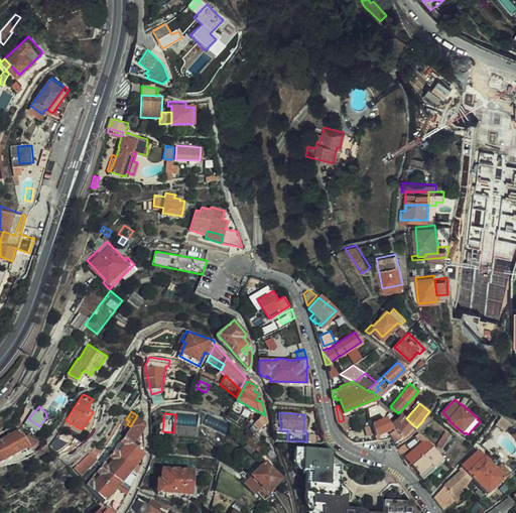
[(392,433),(391,433),(392,435),(396,441),(403,436),(413,425),(406,418),(402,414),(399,418),(394,423),(398,428),(392,433)]
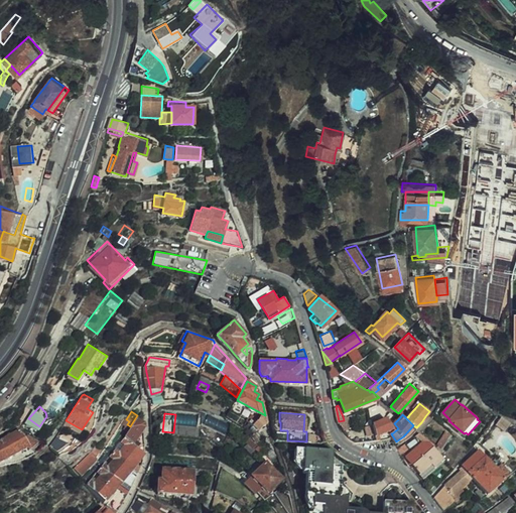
[(261,416),(254,422),(258,427),(266,421),(261,416)]
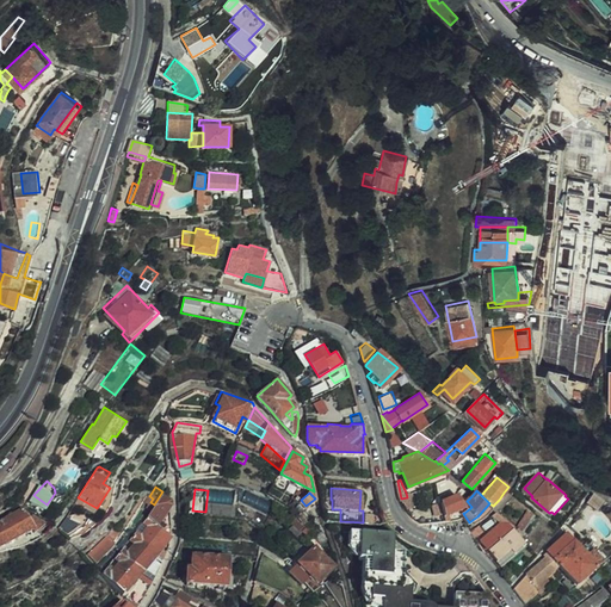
[(171,499),(164,494),(155,505),(148,515),(172,536),(171,524),(161,516),(171,503),(171,499)]
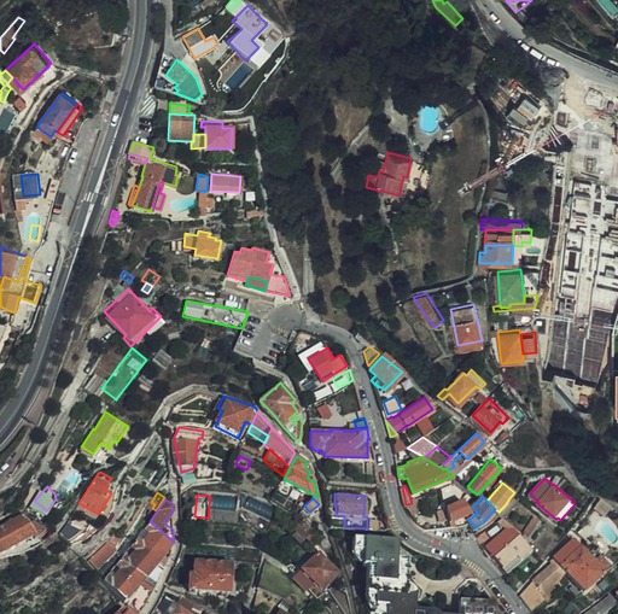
[(462,501),(445,506),(447,508),(450,525),(456,524),(455,518),(468,514),(470,513),(462,501)]
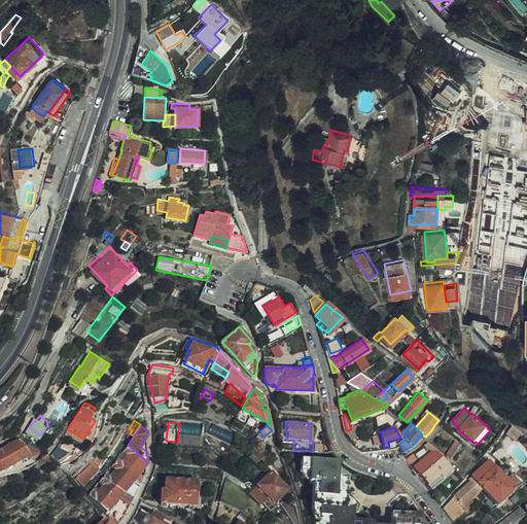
[(372,435),(375,449),(384,448),(381,433),(372,435)]
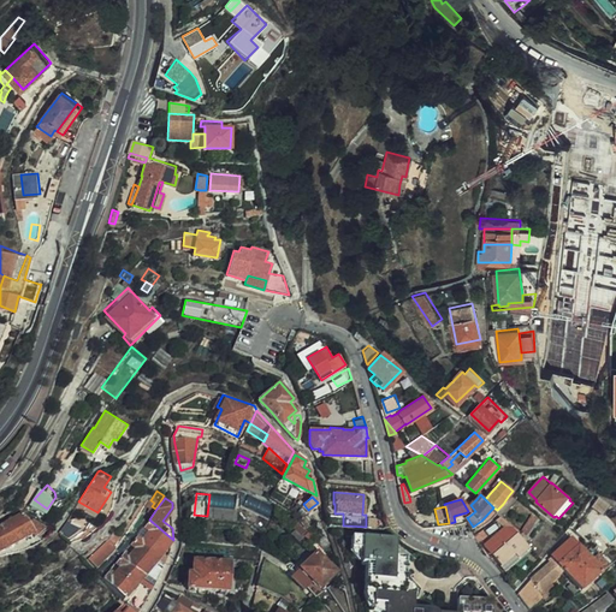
[(315,521),(312,512),(309,511),(296,523),(297,526),(294,530),(302,539),(306,534),(311,528),(309,526),(315,521)]
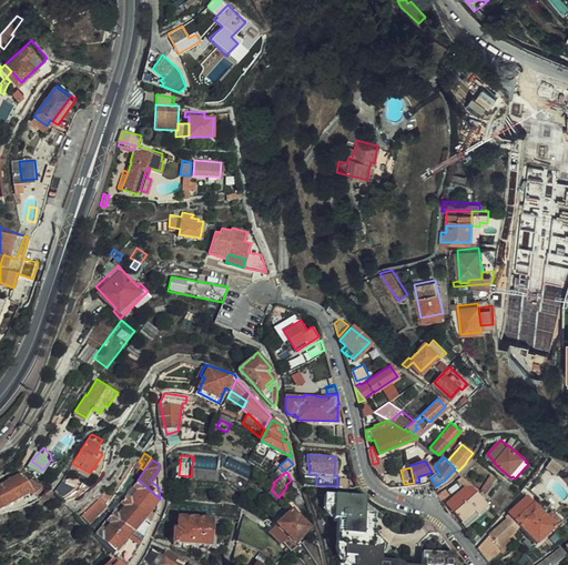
[(0,506),(32,491),(21,473),(0,484),(0,506)]
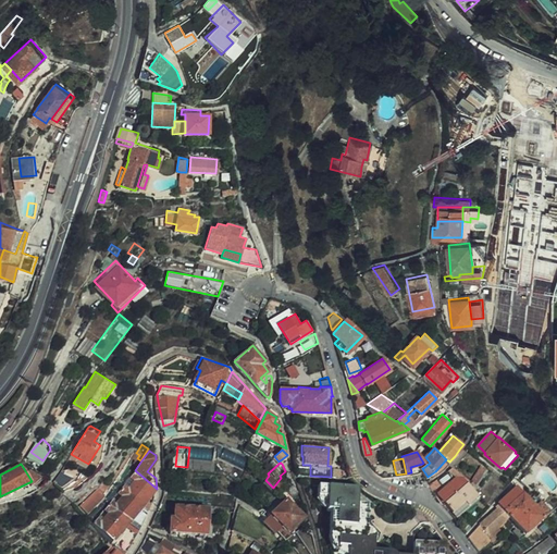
[(478,482),(490,468),(484,464),(472,478),(478,482)]
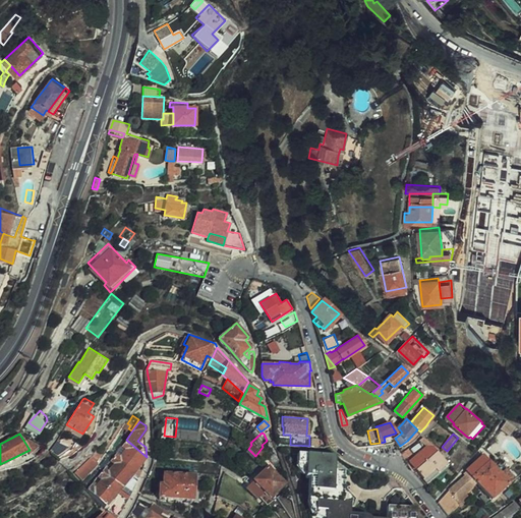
[(411,459),(418,467),(439,450),(440,449),(440,448),(424,435),(420,438),(428,445),(411,459)]
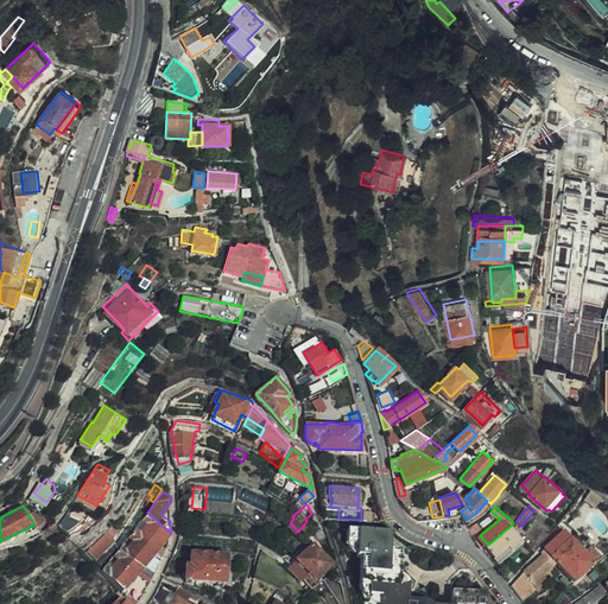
[(65,513),(58,523),(61,526),(62,523),(68,528),(78,520),(65,513)]
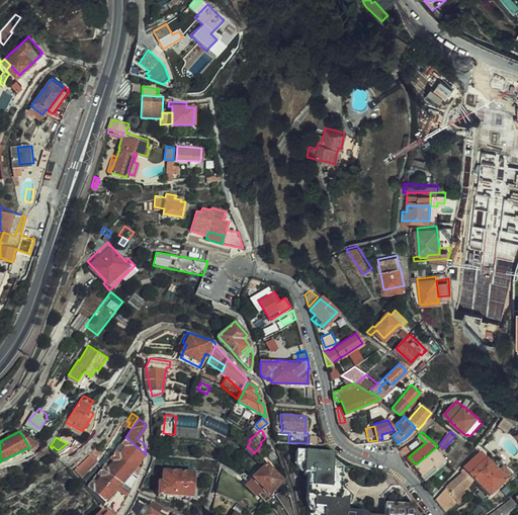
[(146,454),(125,437),(113,452),(133,467),(134,466),(140,470),(141,467),(146,454)]
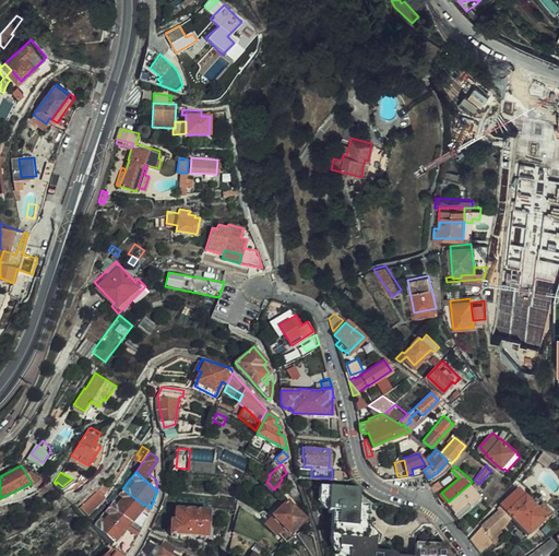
[(471,483),(449,501),(460,515),(473,505),(472,504),(482,495),(471,483)]
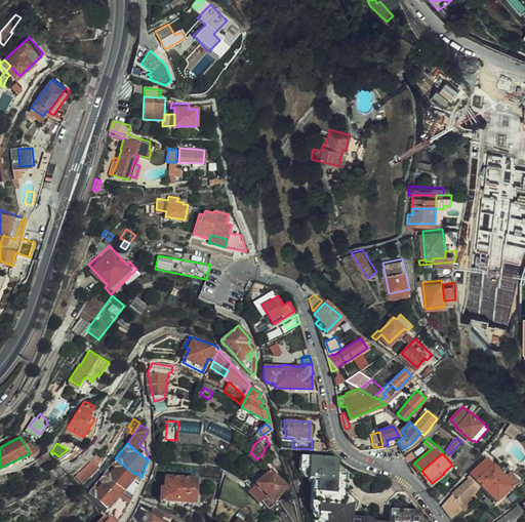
[(339,473),(339,457),(301,455),(300,466),(310,467),(310,480),(314,480),(312,503),(319,504),(319,514),(329,515),(328,521),(429,521),(420,510),(392,509),(390,521),(377,521),(354,521),(354,506),(348,505),(349,474),(339,473)]
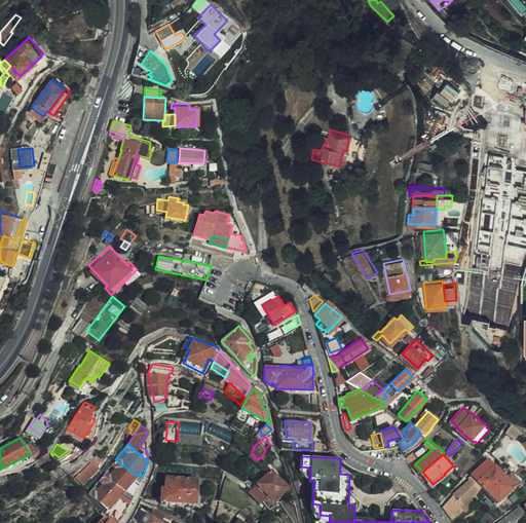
[(100,462),(95,457),(78,473),(86,482),(103,464),(100,462)]
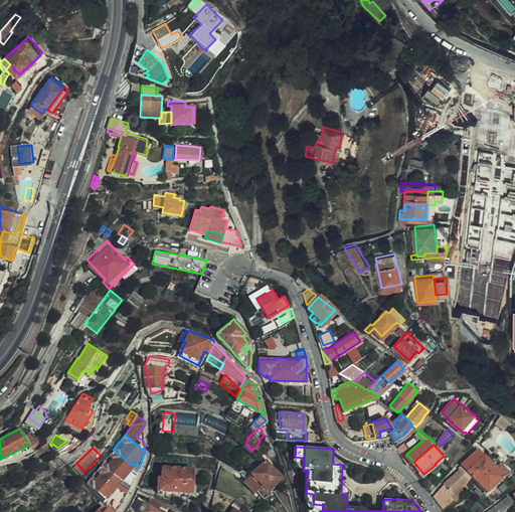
[(470,459),(466,464),(461,468),(470,476),(474,473),(491,488),(506,471),(495,463),(479,449),(474,454),(470,459)]
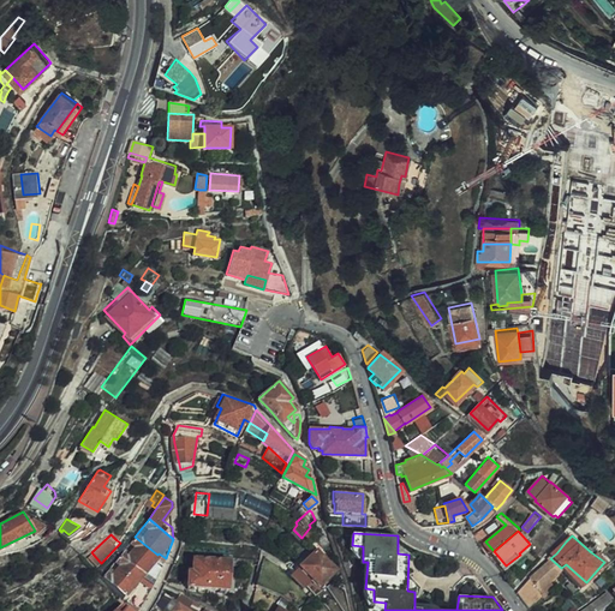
[(156,556),(157,555),(135,537),(121,553),(143,571),(155,581),(163,562),(156,556)]
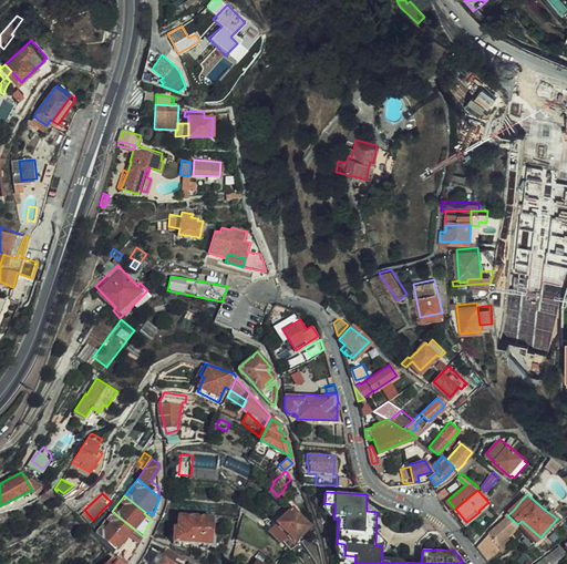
[(550,503),(547,506),(559,516),(562,513),(550,503)]
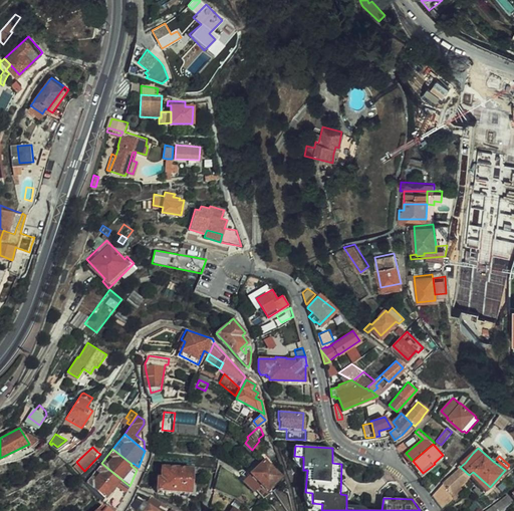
[(261,483),(267,489),(276,479),(281,474),(273,466),(264,457),(249,473),(261,483)]
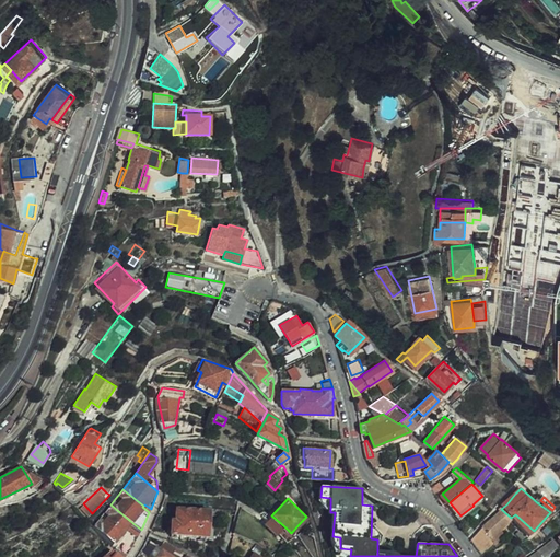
[(540,500),(538,503),(550,512),(552,510),(540,500)]
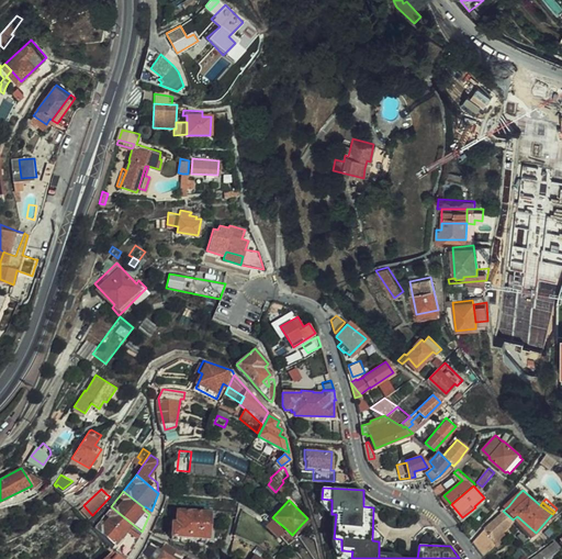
[(113,546),(131,523),(111,506),(96,526),(113,546)]
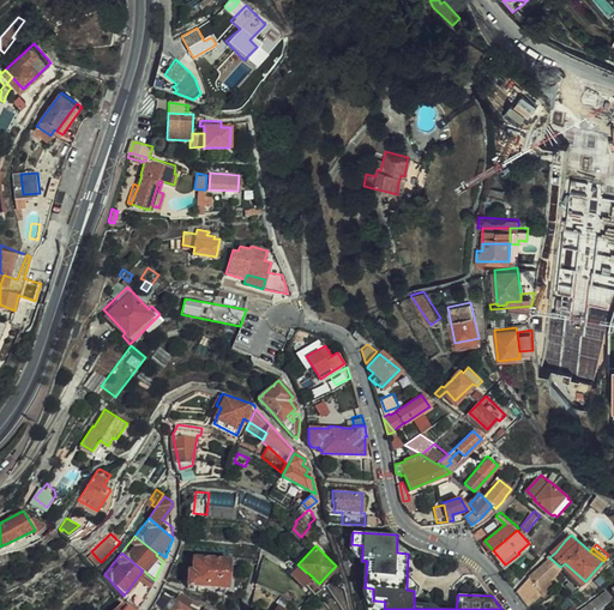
[(188,585),(229,589),(232,560),(196,556),(194,569),(190,569),(188,585)]
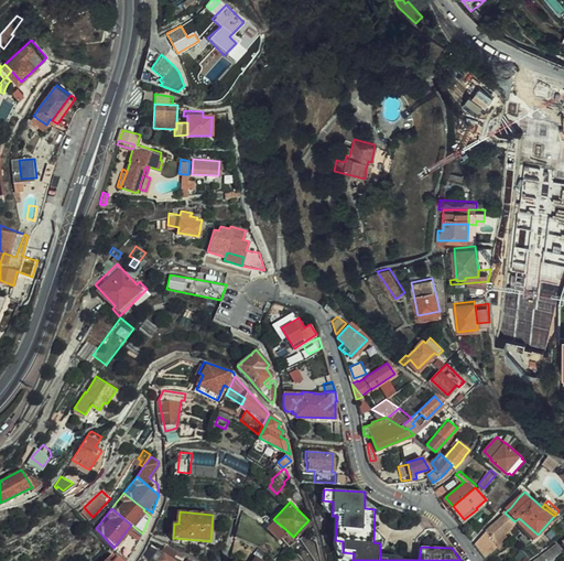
[(497,538),(514,521),(505,513),(488,527),(475,540),(487,556),(500,551),(497,538)]
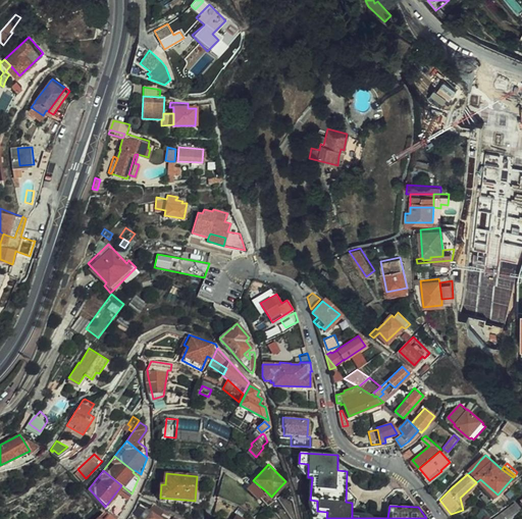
[(265,490),(253,480),(252,481),(248,486),(259,497),(265,490)]
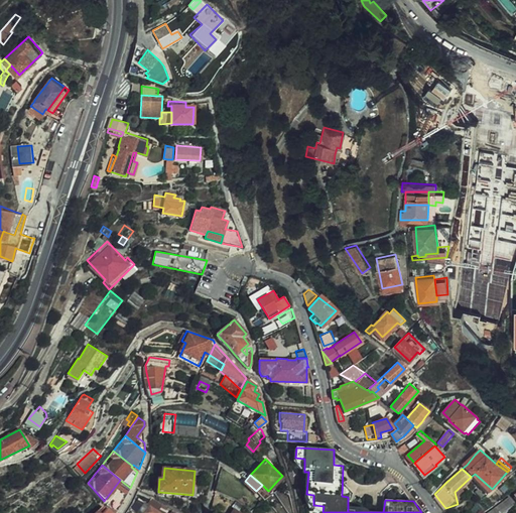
[(509,495),(489,509),(491,512),(498,512),(501,511),(499,509),(513,499),(509,495)]
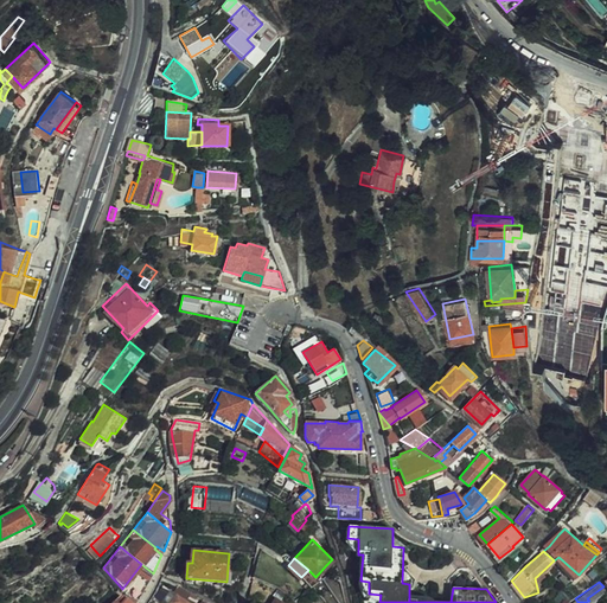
[(168,602),(199,602),(171,587),(164,597),(168,602)]
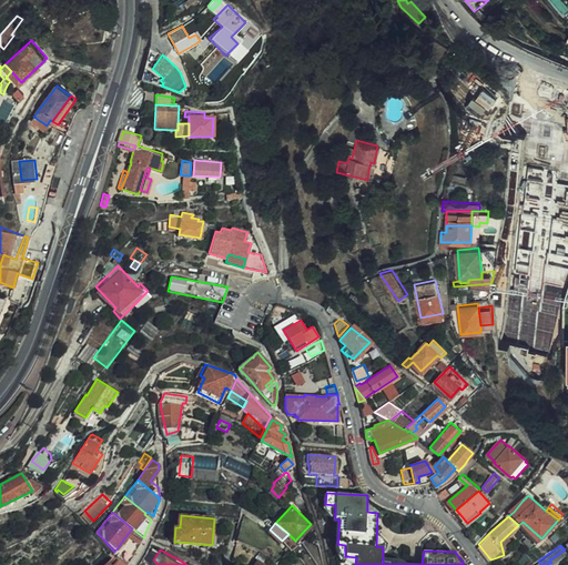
[(466,564),(457,552),(455,552),(464,564),(466,564)]
